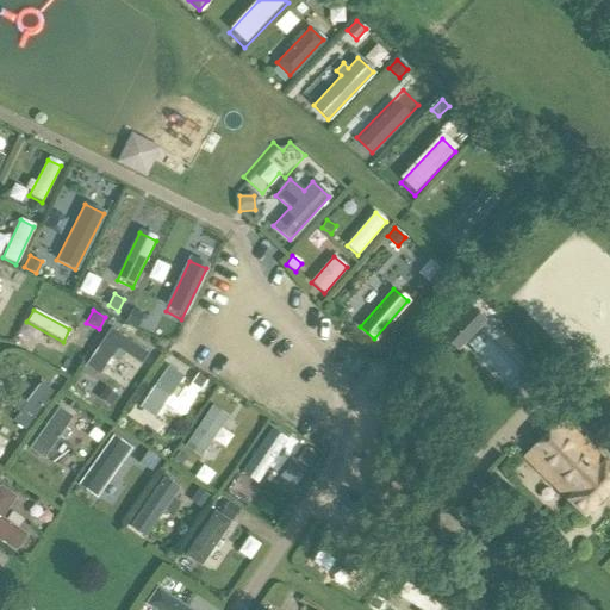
[(142,316),(131,310),(125,323),(136,328),(142,316)]
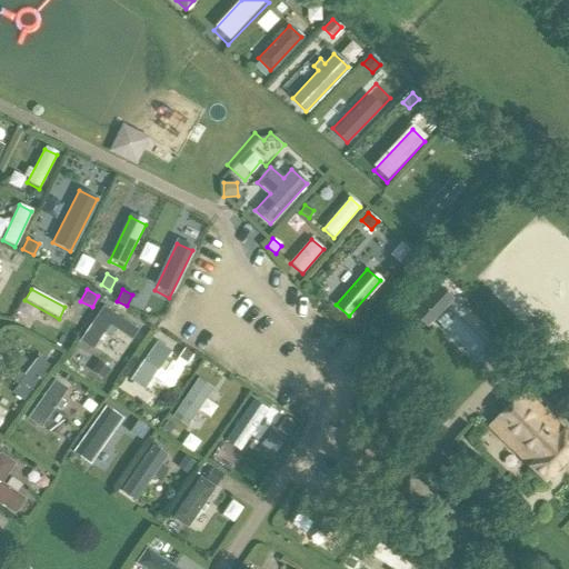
[(103,306),(80,341),(93,350),(110,326),(132,341),(139,330),(103,306)]
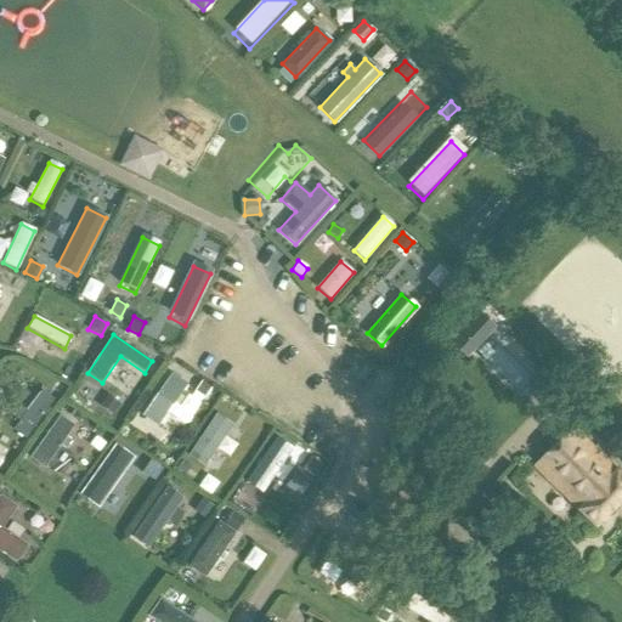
[(186,384),(170,373),(142,414),(158,425),(186,384)]
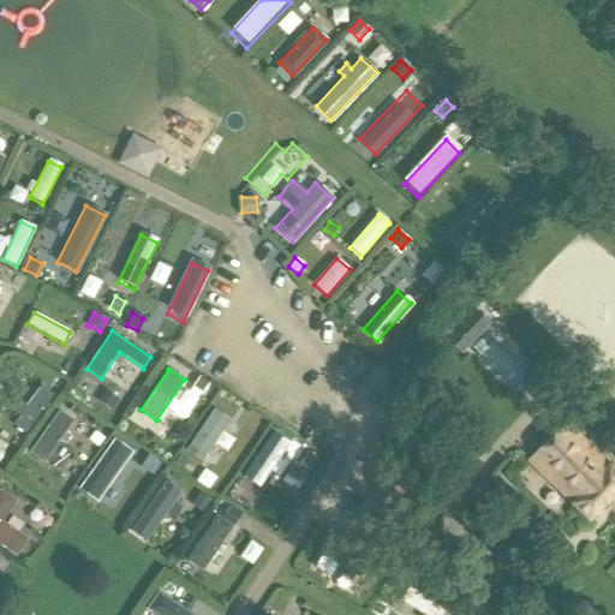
[(198,377),(192,386),(202,393),(208,384),(198,377)]
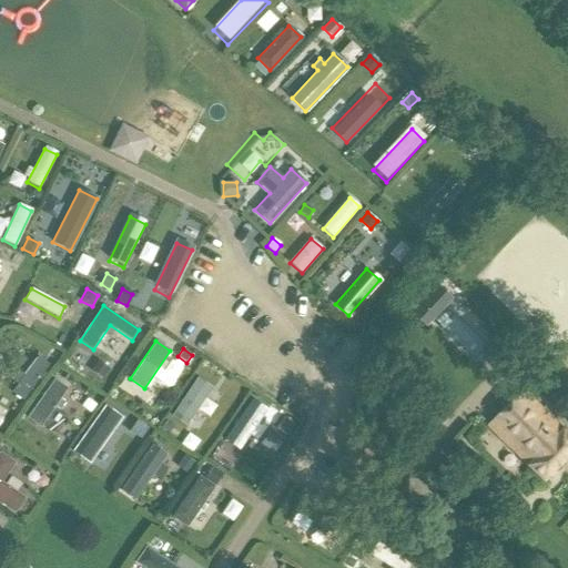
[(17,385),(11,392),(22,399),(48,365),(37,356),(23,376),(18,372),(11,381),(17,385)]
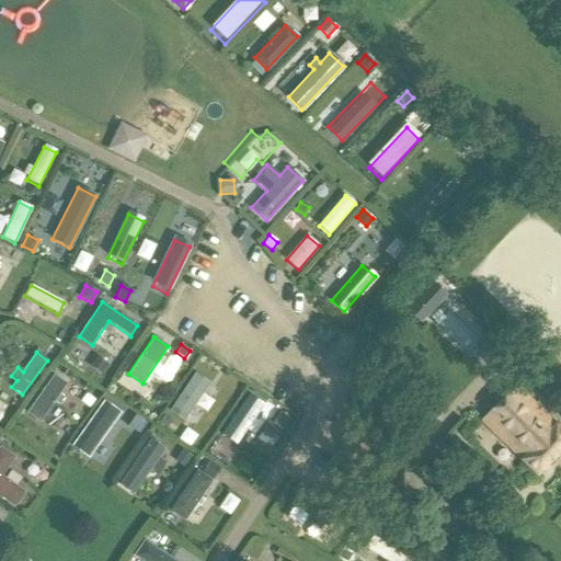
[(183,420),(208,382),(194,374),(169,410),(183,420)]
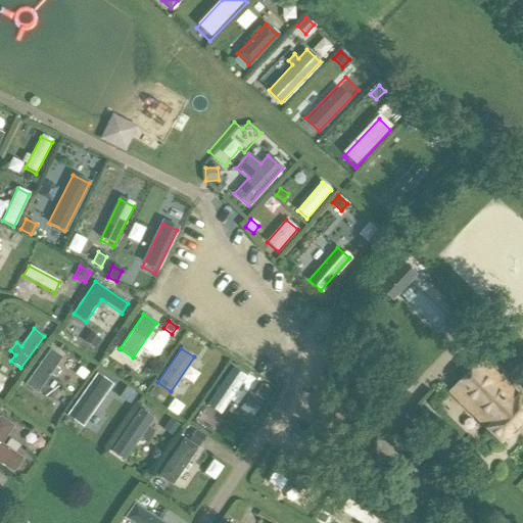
[(55,379),(60,372),(55,368),(62,359),(50,349),(26,385),(37,393),(50,375),(55,379)]
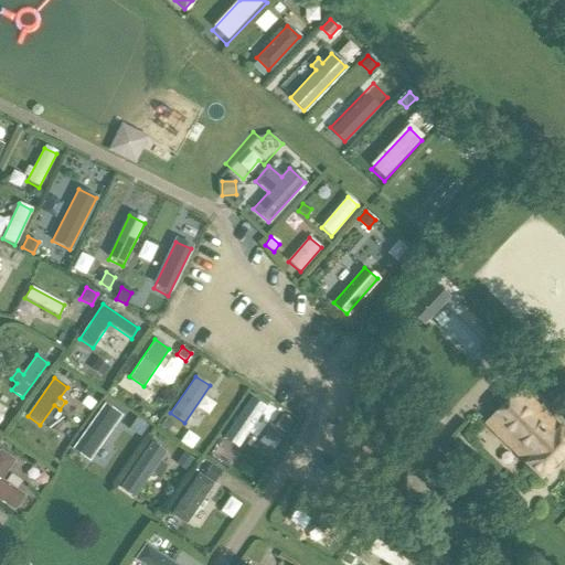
[(564,432),(522,390),(487,425),(541,478),(547,471),(548,472),(564,456),(564,432)]
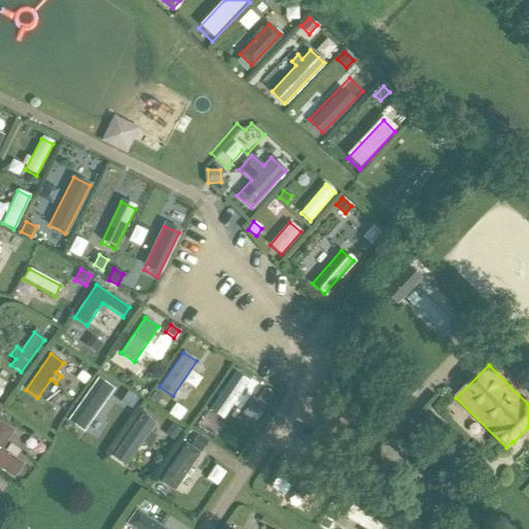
[(400,371),(382,387),(400,405),(417,389),(400,371)]
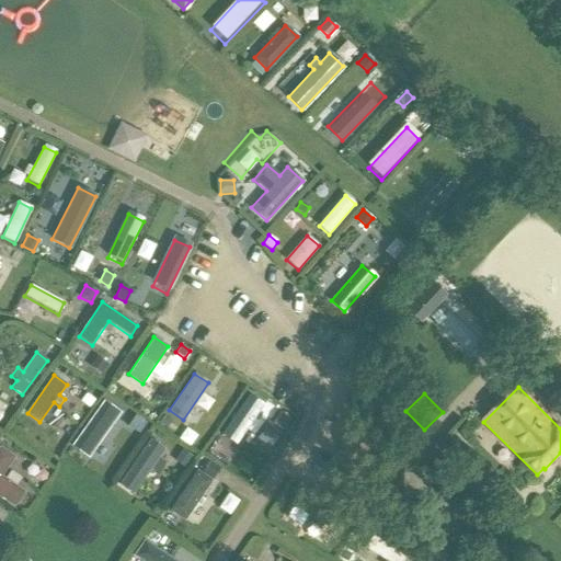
[(264,405),(249,395),(222,434),(238,444),(264,405)]
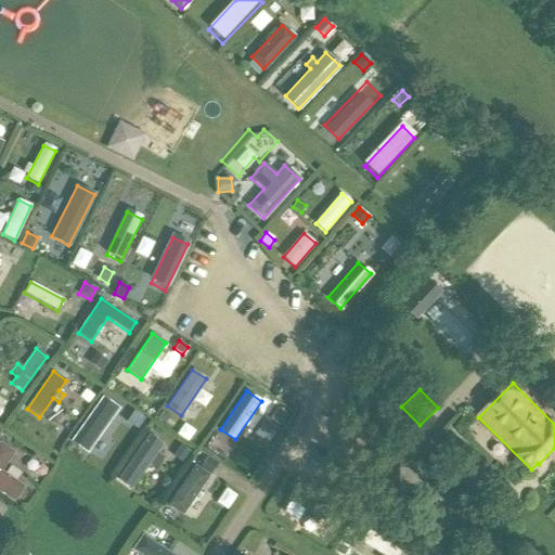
[(104,398),(76,438),(90,448),(118,408),(104,398)]
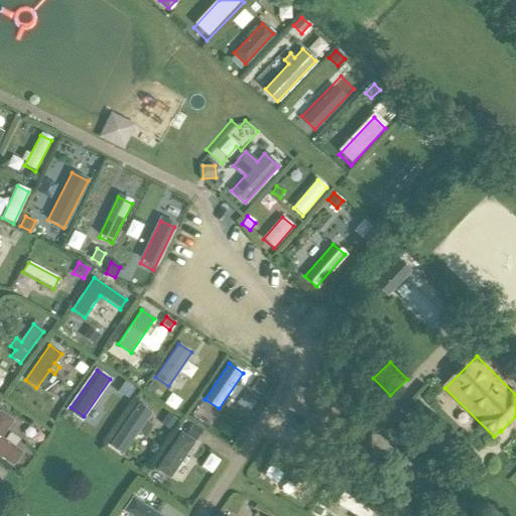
[(371,377),(352,394),(372,414),(391,396),(390,395),(373,378),(371,377)]
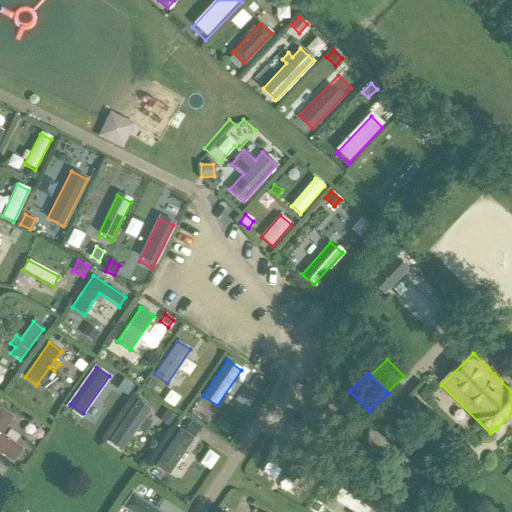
[(255,377),(249,386),(259,392),(265,384),(255,377)]
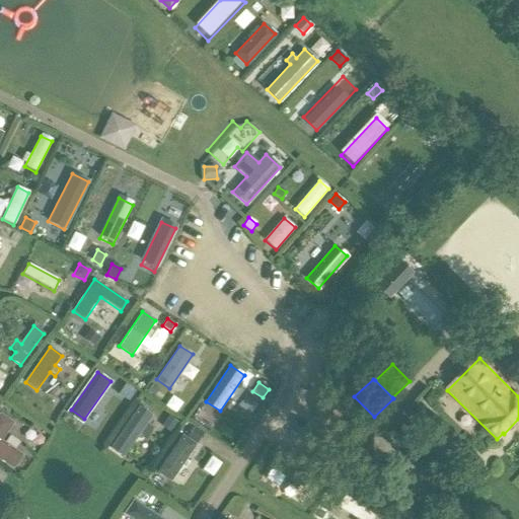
[(125,384),(119,394),(128,401),(135,391),(125,384)]
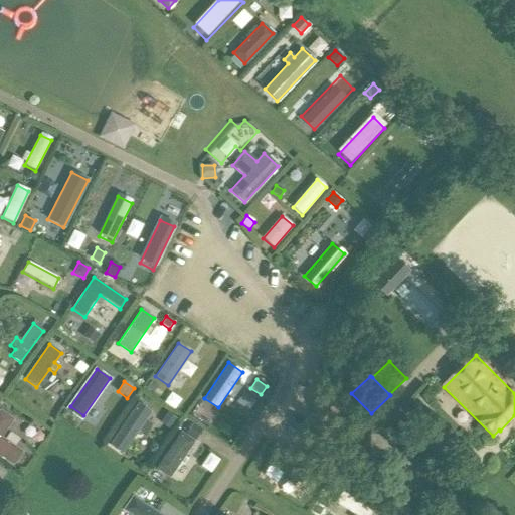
[(145,388),(152,393),(157,386),(149,381),(145,388)]
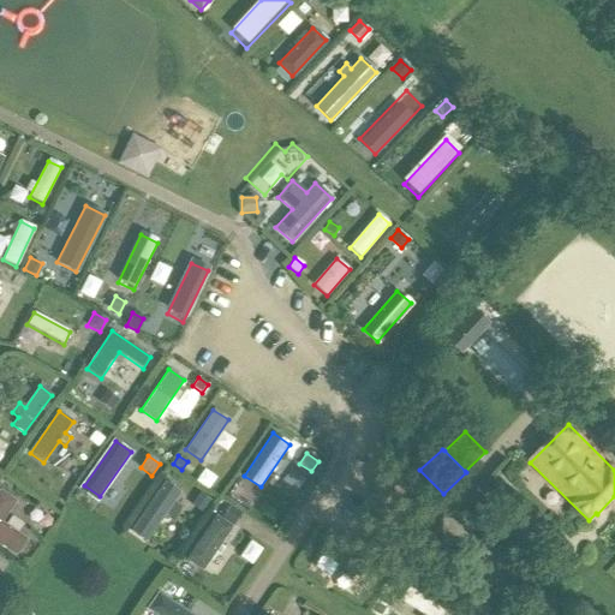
[(179,491),(163,481),(130,529),(145,539),(179,491)]
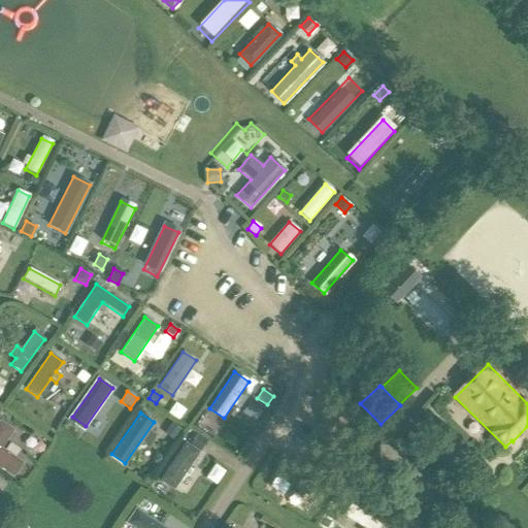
[(0,421),(0,467),(13,476),(23,463),(1,448),(12,430),(0,421)]
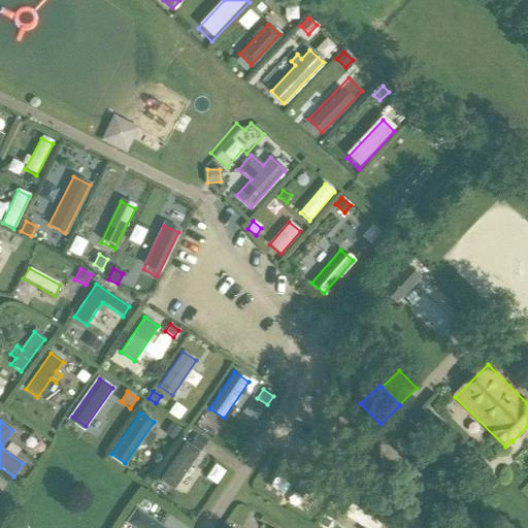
[(95,423),(88,433),(97,439),(104,429),(95,423)]
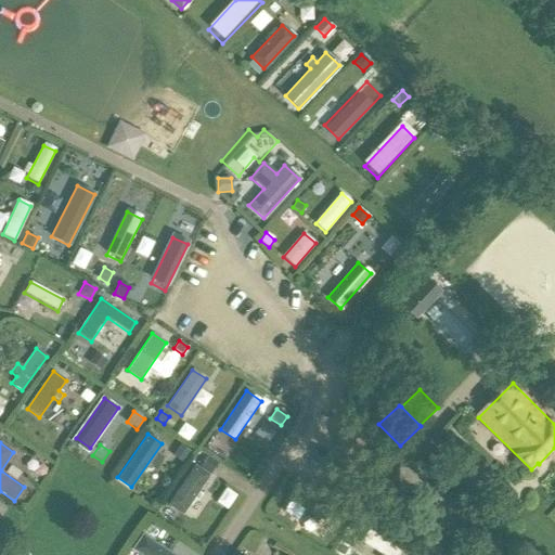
[(171,455),(181,462),(190,451),(180,444),(171,455)]
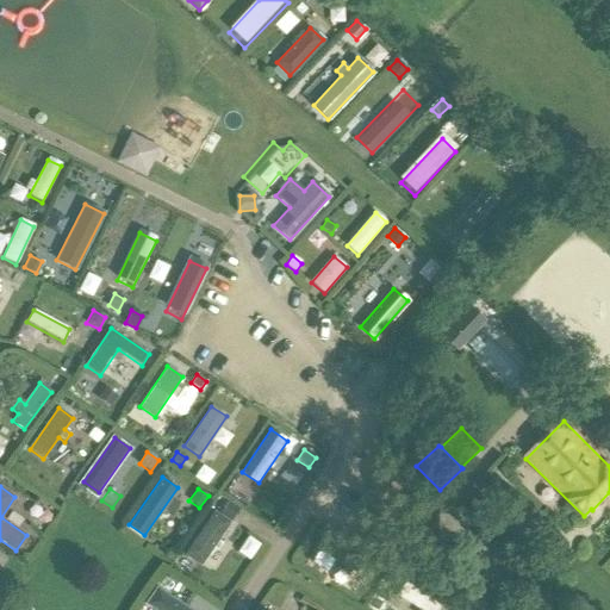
[(228,504),(219,515),(231,522),(238,511),(228,504)]
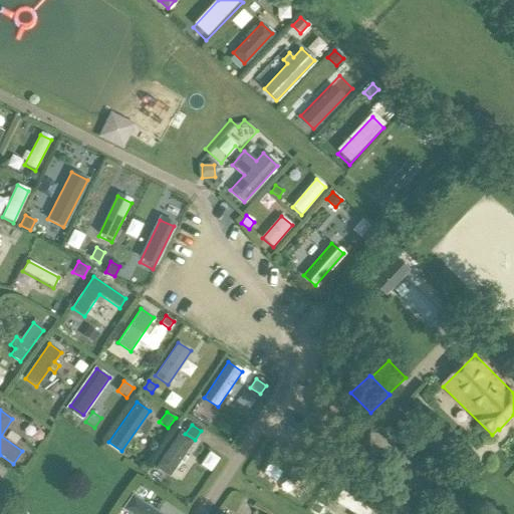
[(193,441),(180,432),(156,468),(169,477),(193,441)]
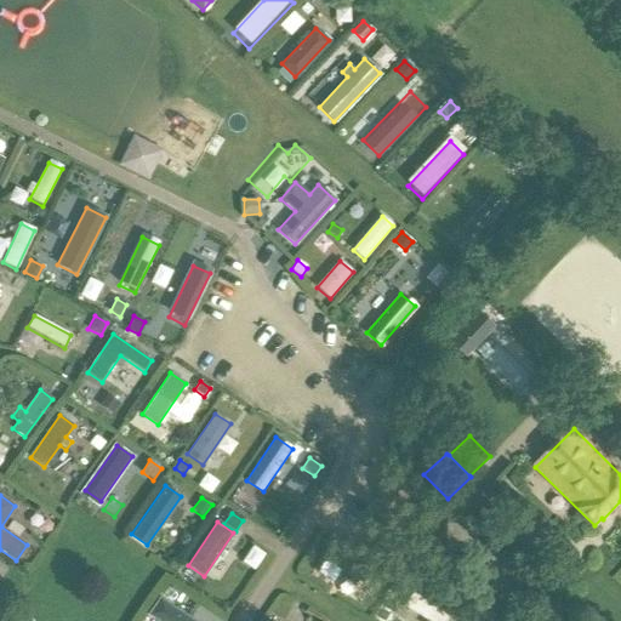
[(371,569),(331,546),(322,560),(363,585),(371,569)]
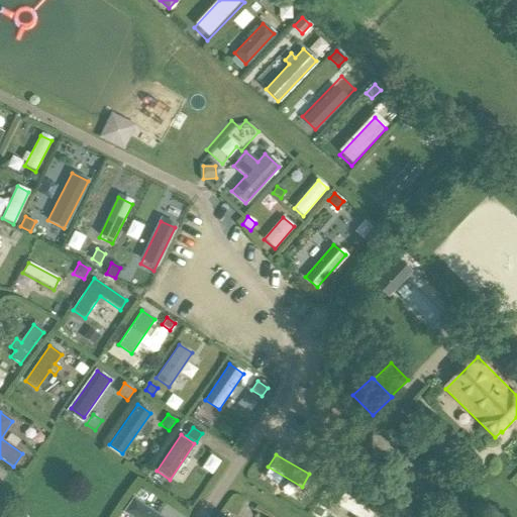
[(454,471),(436,489),(452,505),(471,487),(454,471)]
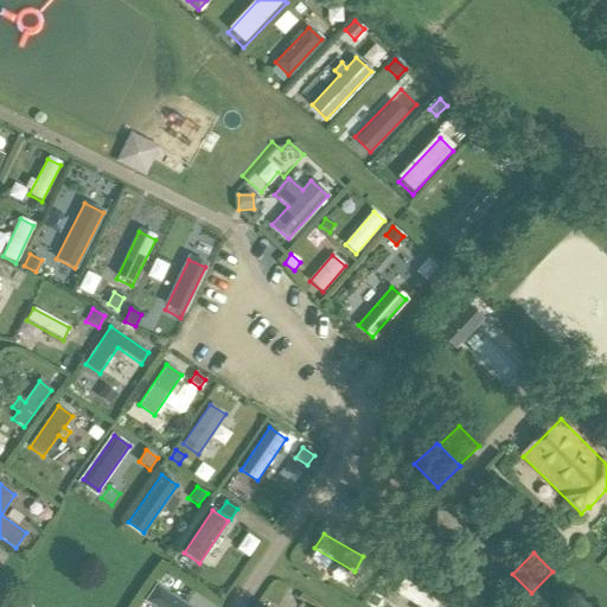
[(391,582),(397,572),(388,567),(382,576),(391,582)]
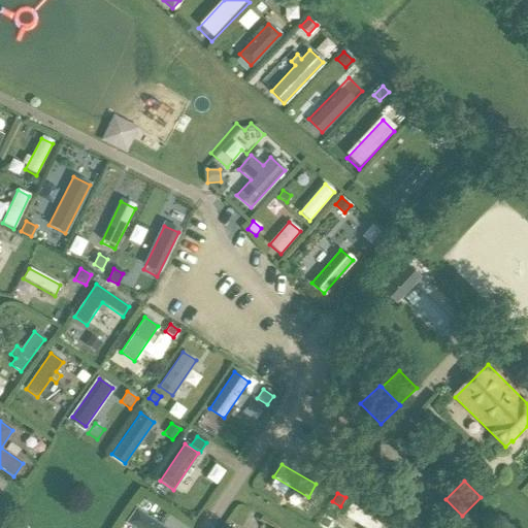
[(378,527),(382,524),(350,504),(342,516),(362,527),(361,527),(378,527)]
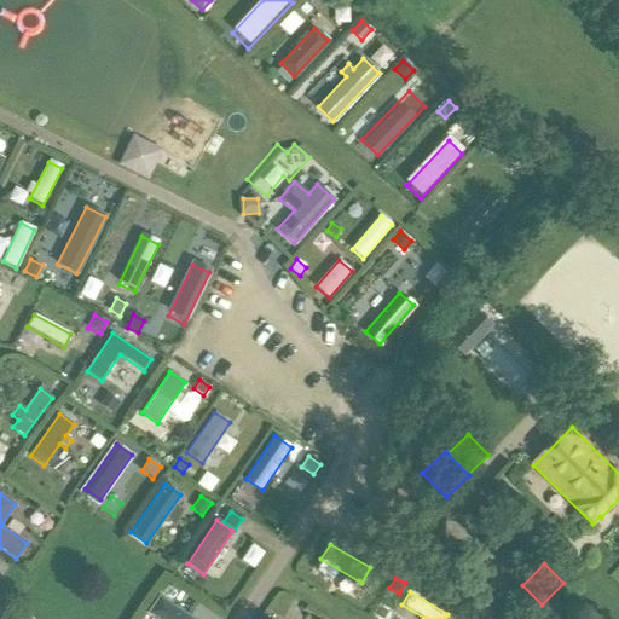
[(191,618),(158,596),(146,613),(156,618),(191,618)]
